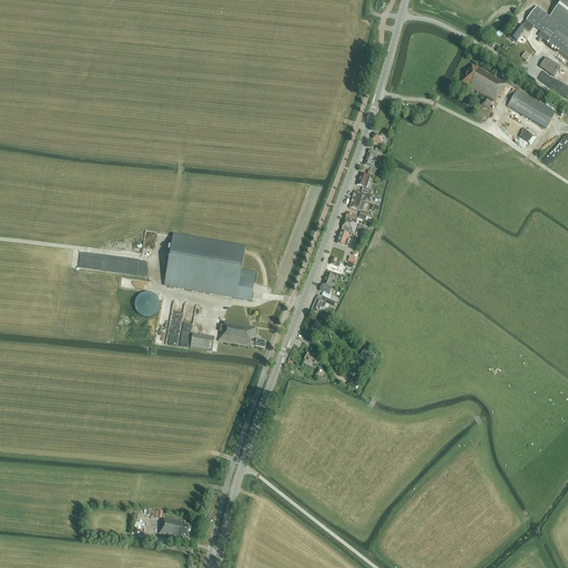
[(509,38),(508,39),(510,40),(511,39),(514,40),(514,41),(516,42),(516,43),(525,31),(526,30),(527,30),(531,24),(535,27),(541,32),(538,37),(539,38),(543,40),(547,43),(548,42),(567,58),(567,2),(565,0),(563,0),(549,18),(537,7),(526,21),(520,28),(517,26),(508,37),(509,38)]
